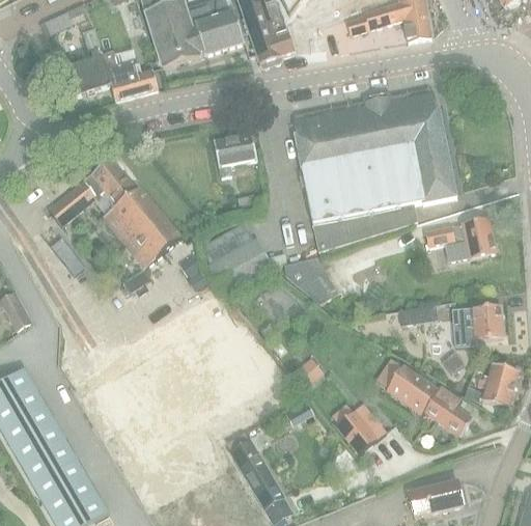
[(142,0),(145,9),(144,10),(162,66),(244,42),(234,10),(230,0),(142,0)]
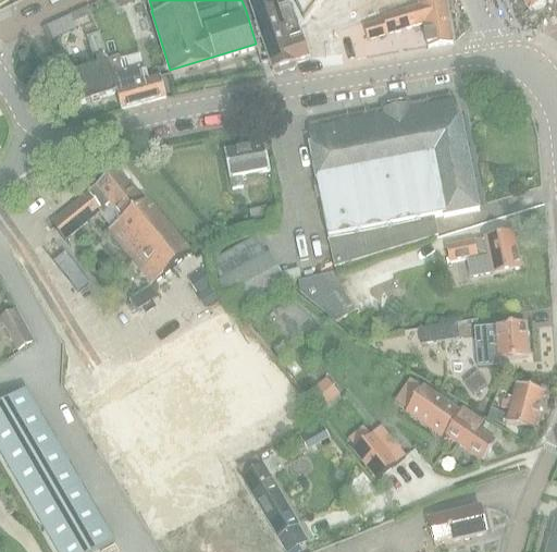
[(249,0),(273,68),(277,71),(292,65),(296,60),(309,54),(301,34),(292,3),(287,1),(277,4),(275,0),(249,0)]
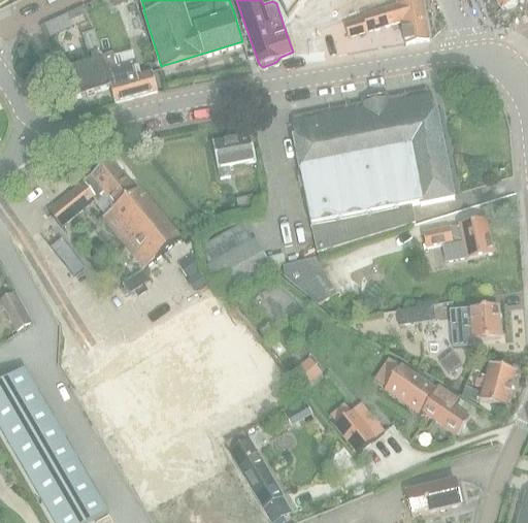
[(281,0),(287,13),(297,0),(281,0)]
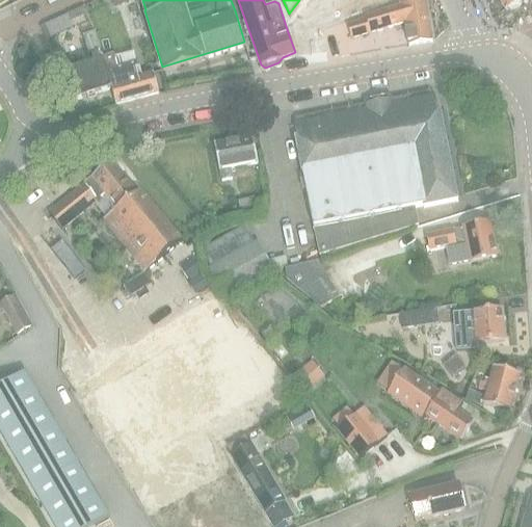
[(346,20),(350,34),(404,18),(408,41),(432,36),(425,0),(399,0),(399,1),(365,11),(365,15),(346,20)]
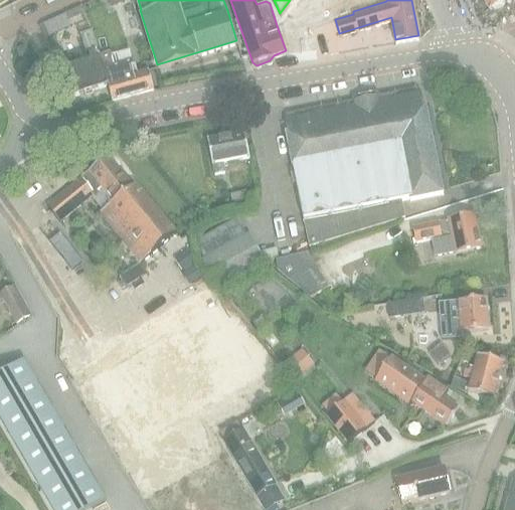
[(43,21),(48,32),(70,22),(65,11),(43,21)]
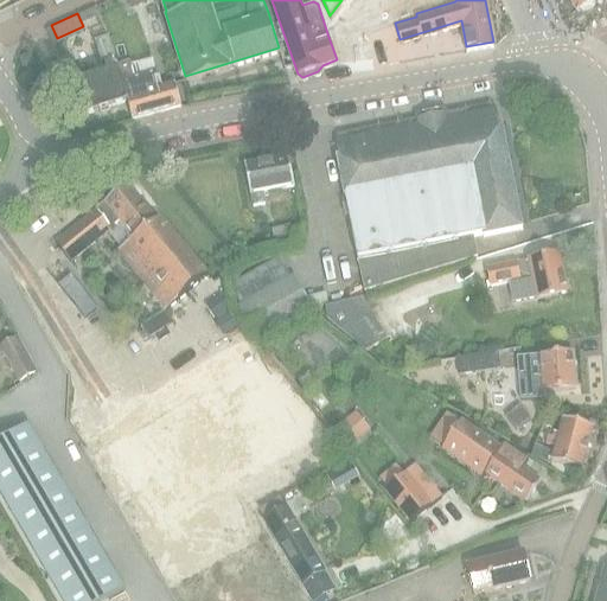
[(94,36),(101,56),(114,51),(108,31),(94,36)]
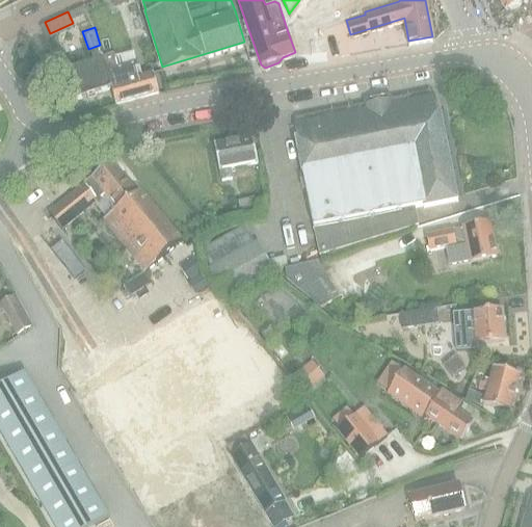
[(25,42),(16,46),(21,56),(29,51),(25,42)]
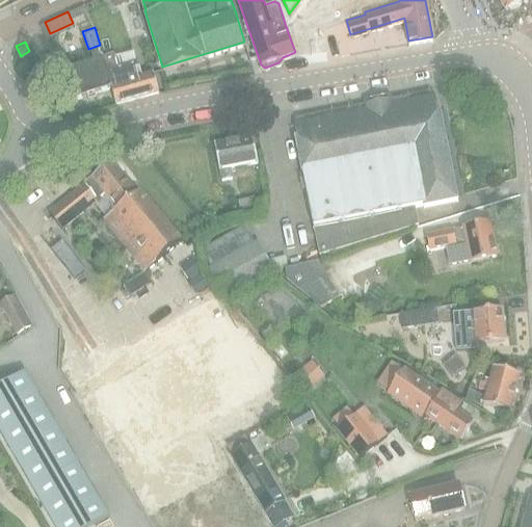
[(104,56),(112,84),(115,100),(158,89),(153,69),(141,72),(138,57),(136,58),(134,48),(115,52),(114,49),(103,52),(104,56)]
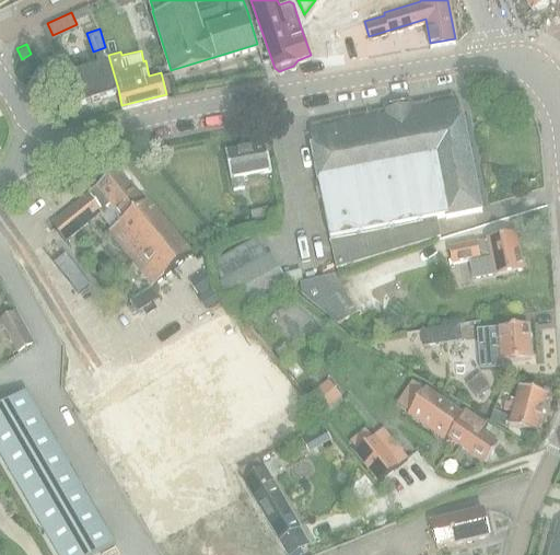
[(74,103),(118,89),(109,59),(65,73),(74,103)]
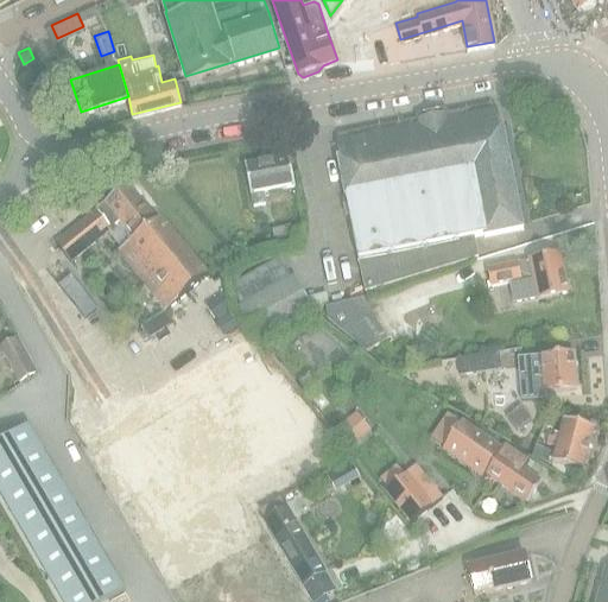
[(346,191),(358,254),(365,287),(479,252),(477,249),(474,232),(483,229),(483,232),(524,223),(504,120),(502,121),(499,103),(448,113),(448,109),(419,115),(419,119),(336,135),(341,152),(339,153),(346,191)]
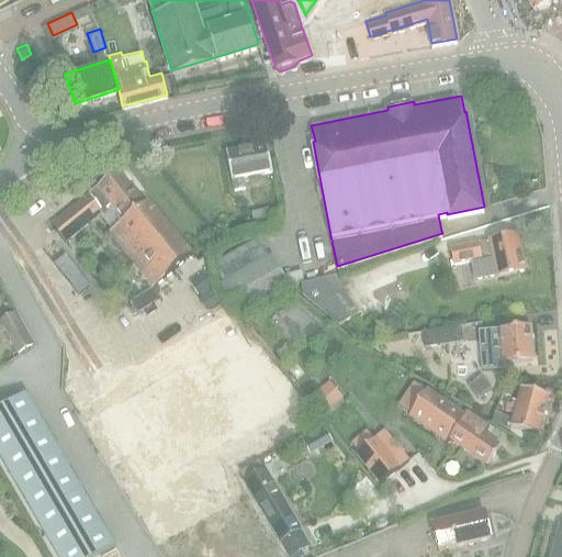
[(226,147),(232,177),(234,176),(235,186),(247,184),(245,174),(272,168),(267,138),(226,147)]
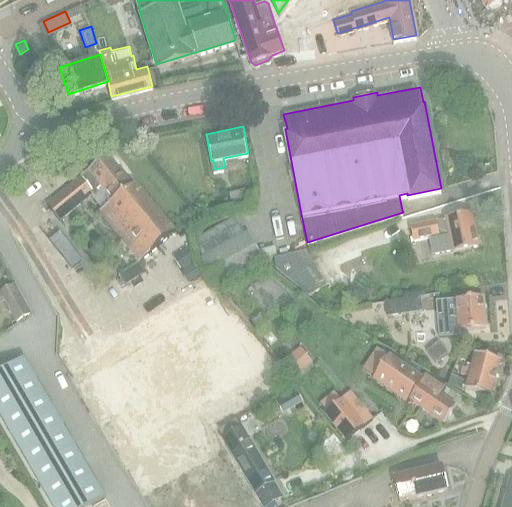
[(99,207),(139,257),(175,227),(136,178),(132,181),(107,151),(81,173),(81,174),(47,202),(59,218),(94,189),(93,189),(101,183),(112,197),(99,207)]
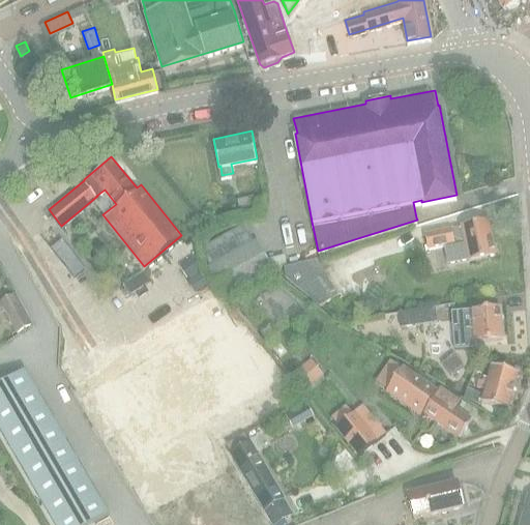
[(237,196),(239,208),(256,205),(254,193),(237,196)]
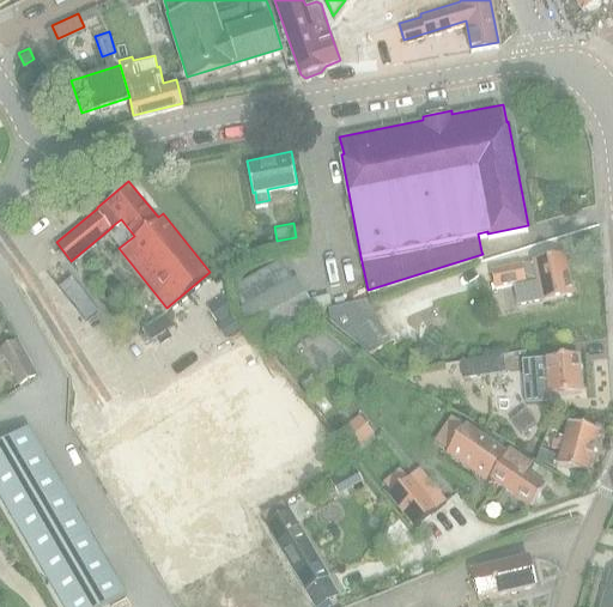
[(490,265),(495,285),(514,281),(517,302),(540,297),(571,292),(563,250),(533,256),(490,265)]
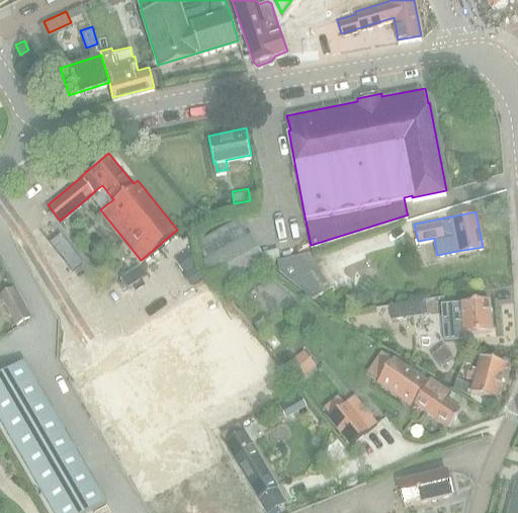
[(249,231),(247,232),(243,223),(199,247),(204,257),(199,260),(216,288),(265,259),(260,249),(249,231)]
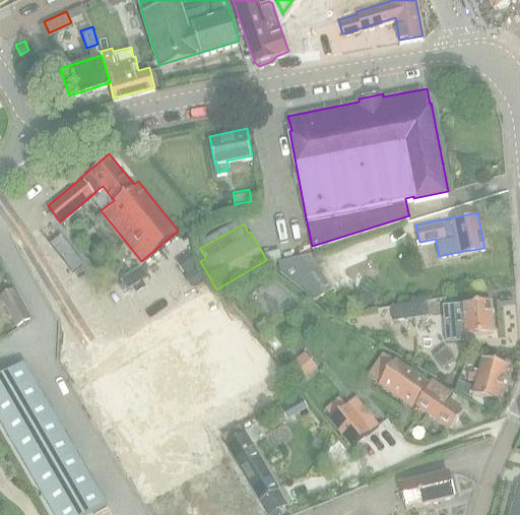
[(83,261),(60,232),(50,240),(73,269),(83,261)]
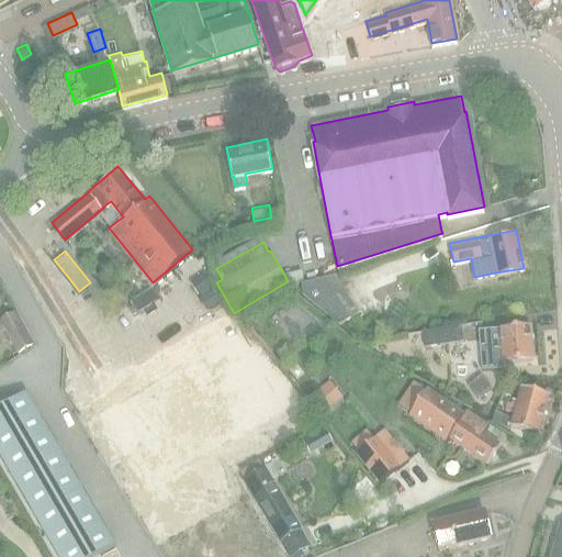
[(301,266),(282,270),(288,281),(303,278),(301,266)]
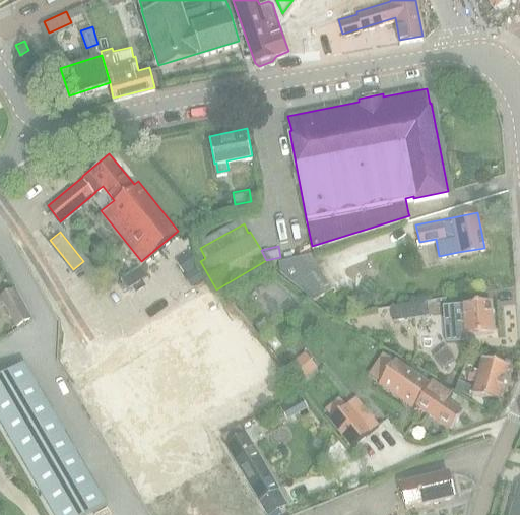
[(188,249),(175,258),(183,269),(196,260),(188,249)]
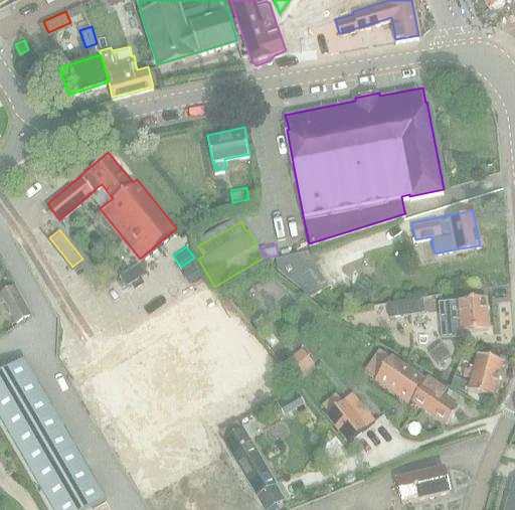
[(276,256),(278,267),(310,294),(328,284),(307,248),(276,256)]
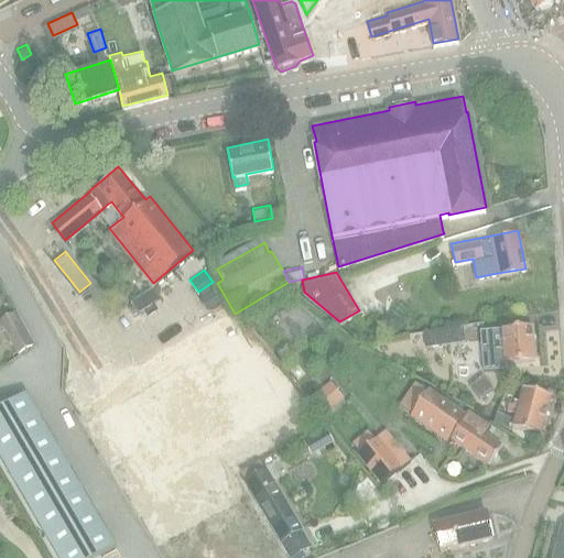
[(213,286),(203,293),(210,304),(220,297),(213,286)]
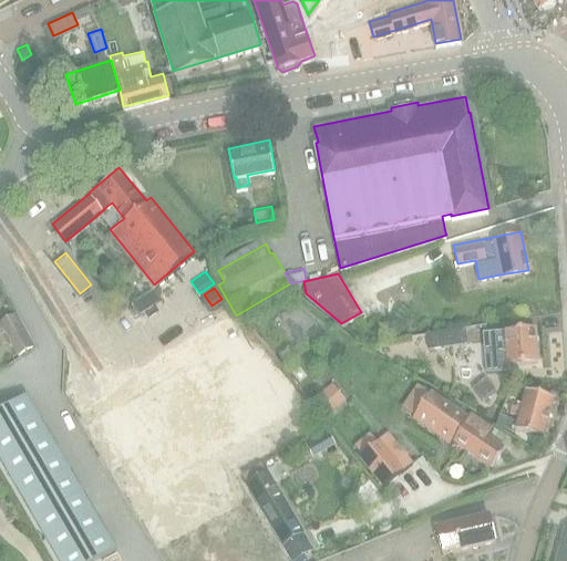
[(34,343),(16,310),(0,318),(0,320),(18,352),(34,343)]
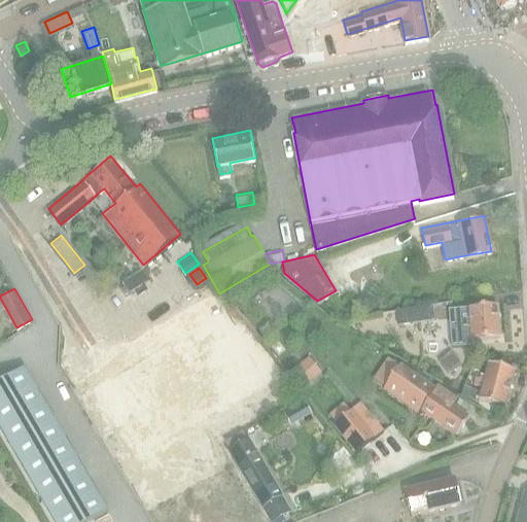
[(396,307),(398,321),(433,316),(431,302),(396,307)]
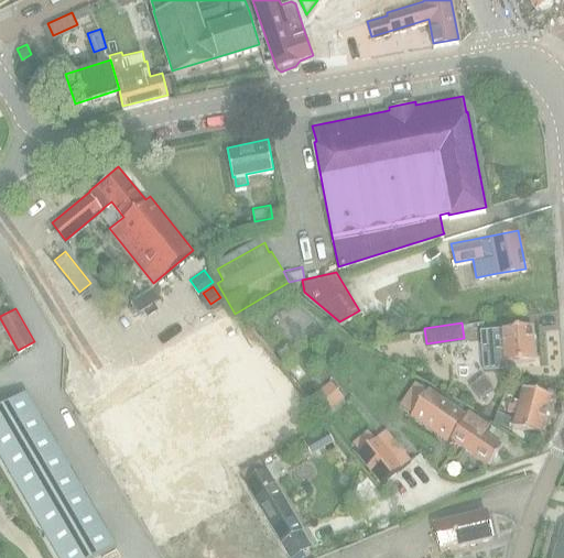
[(532,324),(479,327),(481,367),(505,364),(505,360),(534,358),(532,324)]
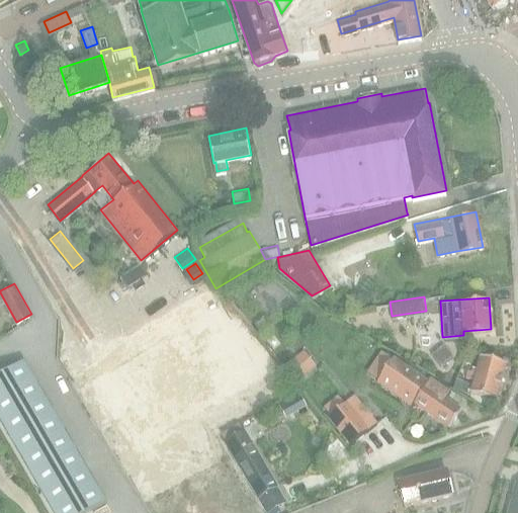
[(443,342),(431,352),(440,363),(452,353),(443,342)]
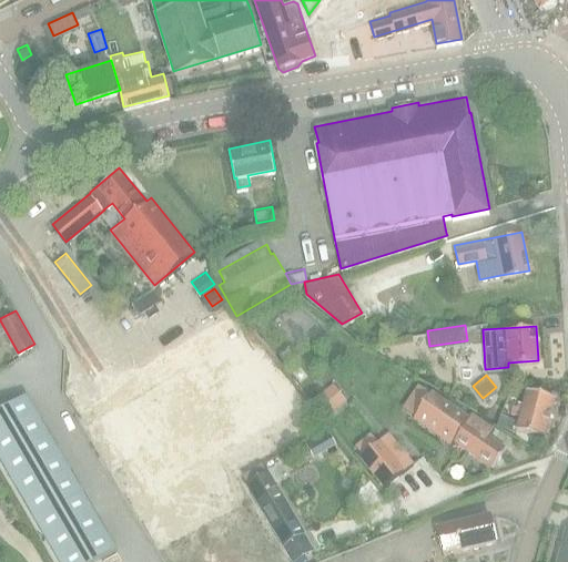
[(333,381),(313,397),(326,412),(346,397),(333,381)]
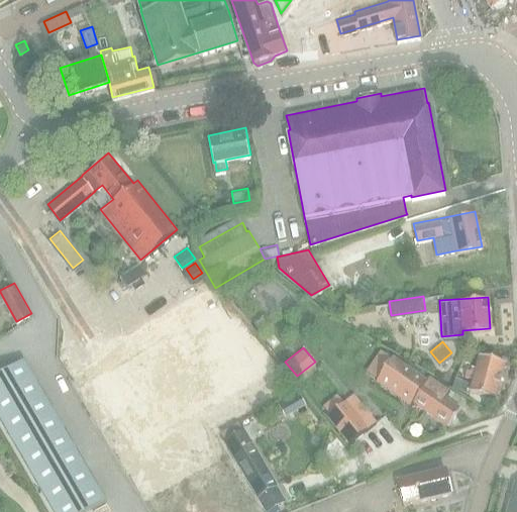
[(381,347),(366,370),(377,377),(375,380),(409,403),(412,399),(447,423),(459,405),(444,395),(448,389),(428,375),(427,377),(393,353),(392,355),(381,347)]
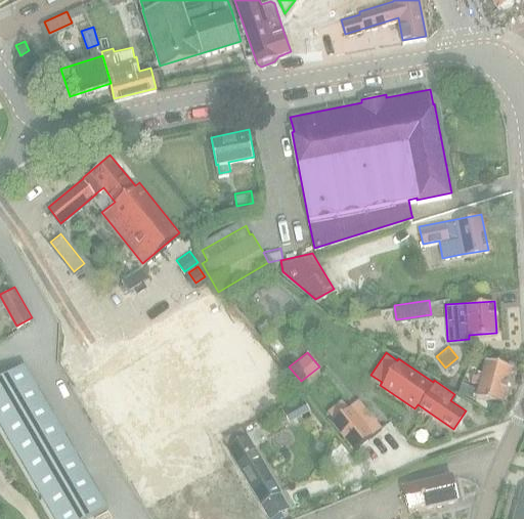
[(473,379),(480,381),(479,385),(462,380),(459,391),(475,396),(476,393),(501,400),(512,363),(486,357),(483,370),(479,370),(478,373),(475,372),(473,379)]
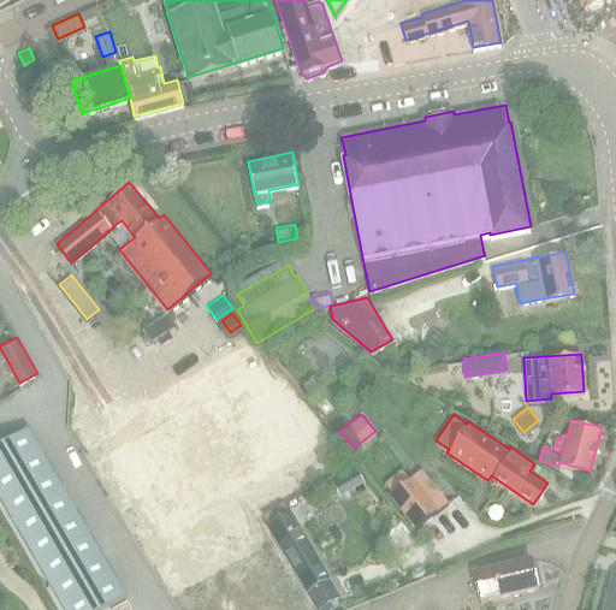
[(28,427),(0,443),(0,499),(64,609),(98,609),(125,594),(28,427)]
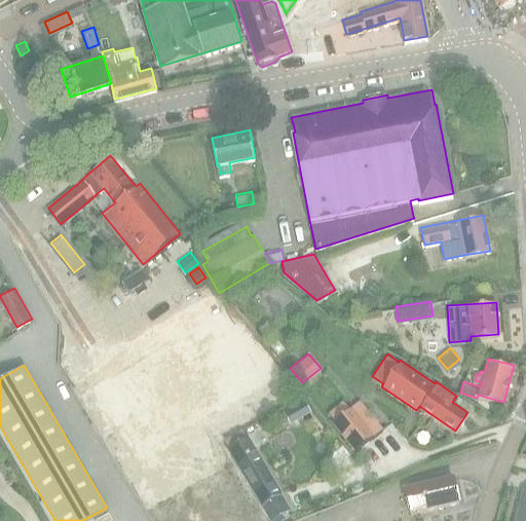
[(332,420),(355,449),(383,426),(360,399),(332,420)]
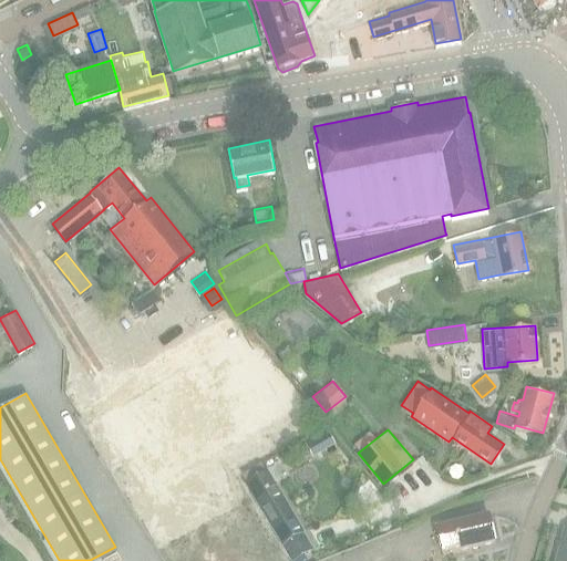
[(247,481),(294,557),(313,544),(303,528),(268,469),(267,470),(261,461),(243,471),(248,481),(247,481)]
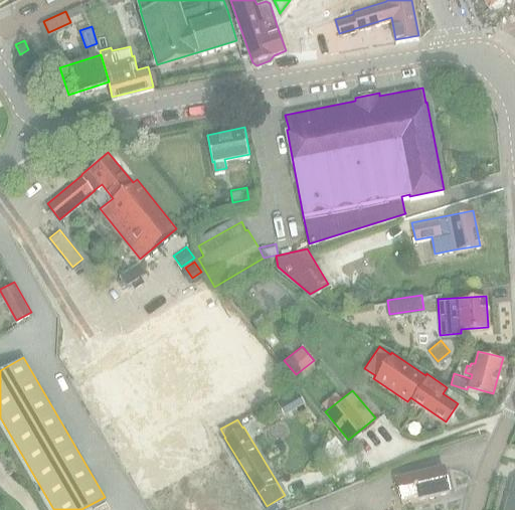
[(394,477),(400,500),(449,488),(442,465),(394,477)]
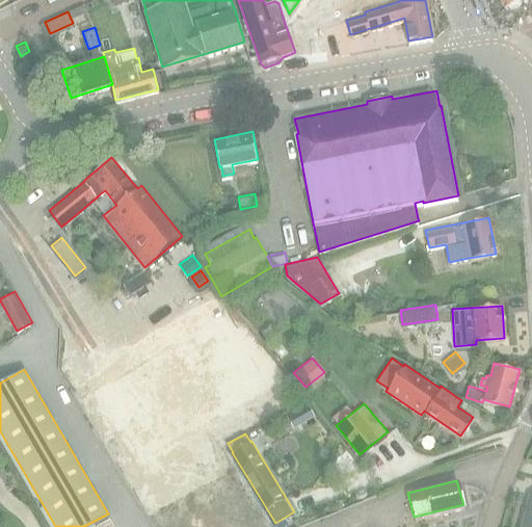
[(531,526),(531,493),(530,493),(521,526),(531,526)]
